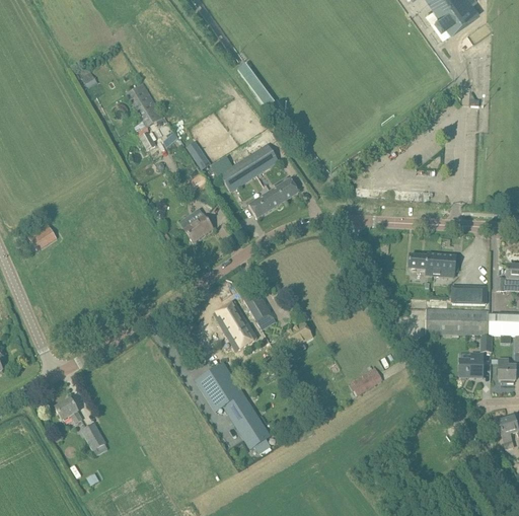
[(428,0),(439,14),(435,17),(441,26),(445,23),(451,31),(479,12),(472,2),(475,0),(428,0)]
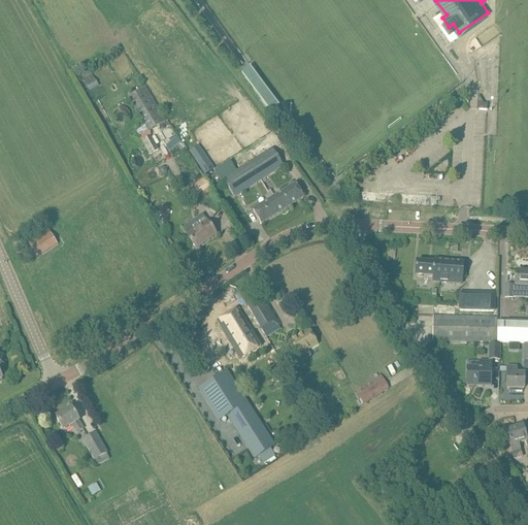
[(239,69),(270,109),(278,103),(248,63),(239,69)]
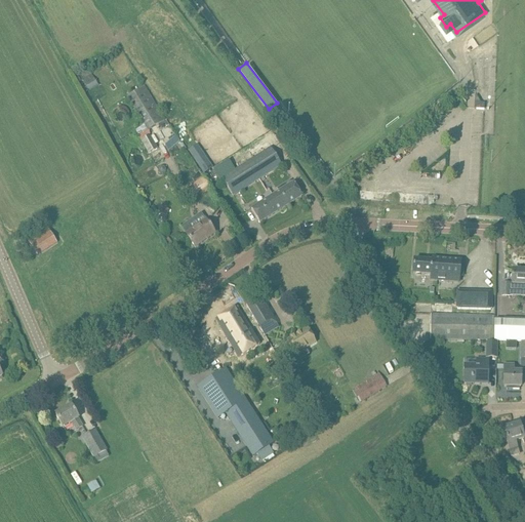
[(98,83),(91,72),(82,78),(89,88),(98,83)]
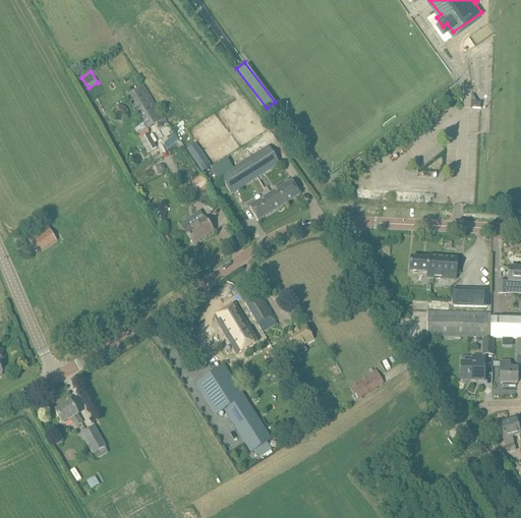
[(143,83),(125,94),(147,127),(164,116),(143,83)]
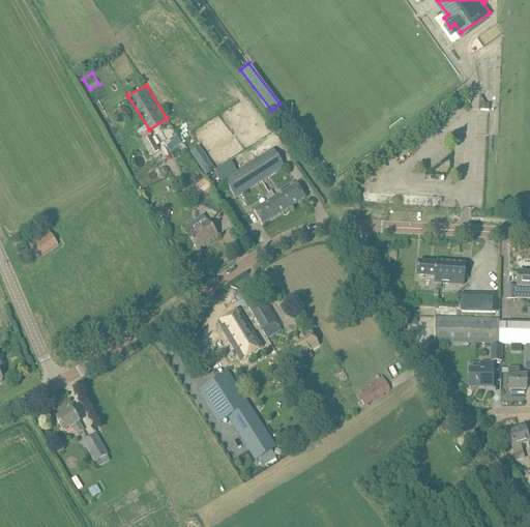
[(159,148),(151,135),(143,140),(149,153),(159,148)]
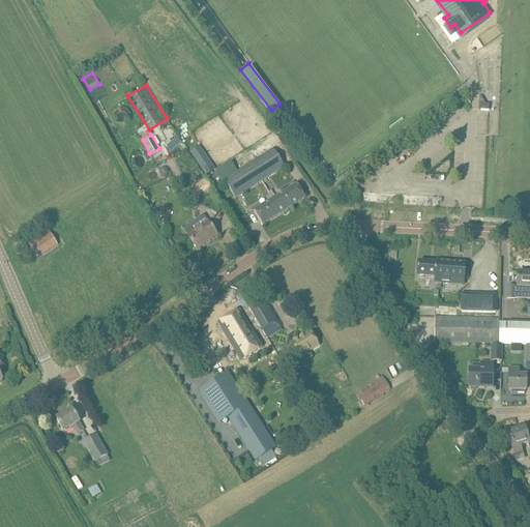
[(177,135),(167,144),(170,150),(181,141),(177,135)]
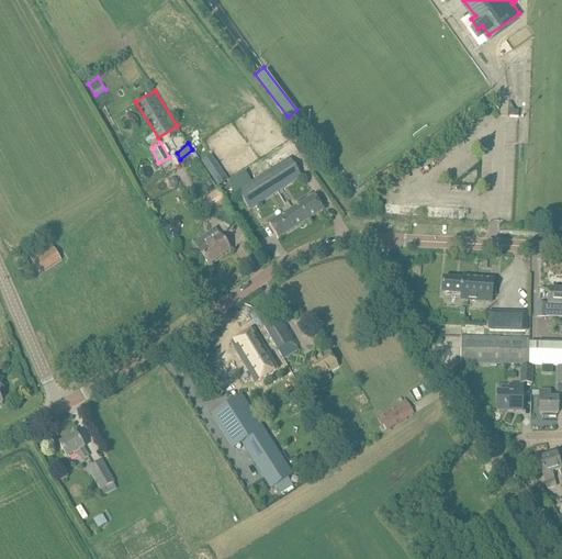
[(208,154),(201,158),(218,183),(224,179),(208,154)]
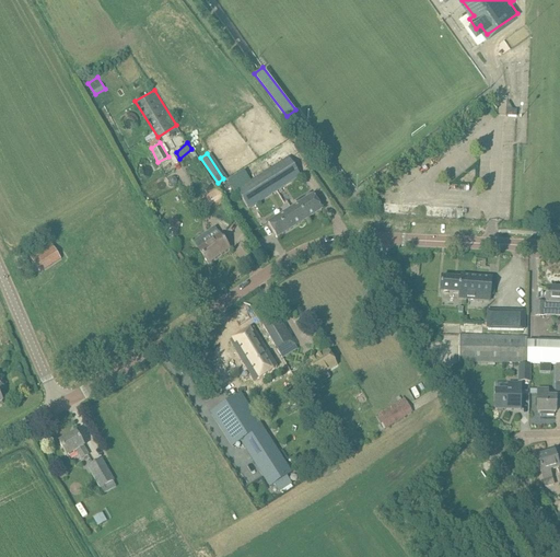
[(301,174),(290,155),(238,188),(249,207),(266,196),(276,189),(301,174)]
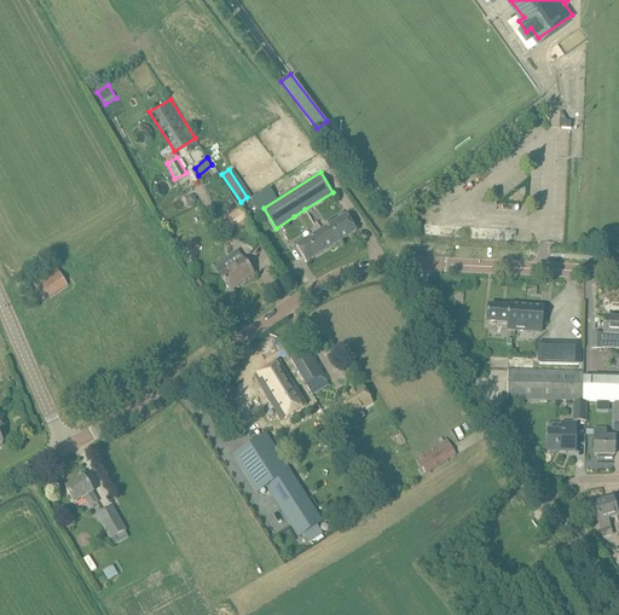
[(186,196),(186,199),(189,202),(192,203),(196,199),(196,196),(194,193),(189,192),(186,196)]
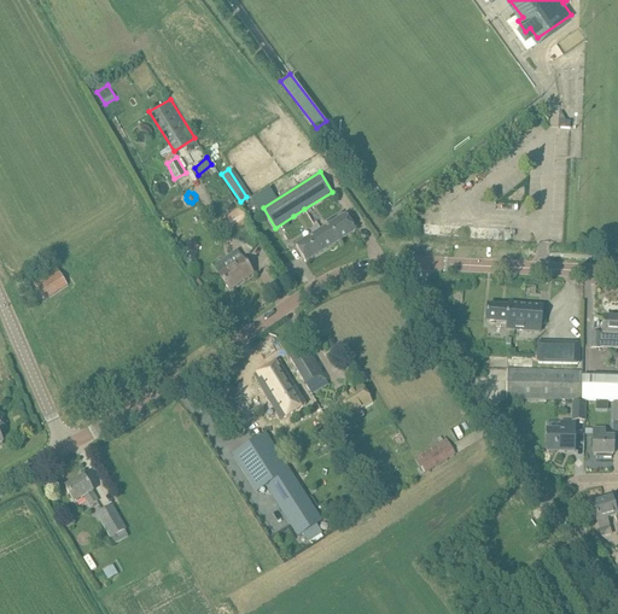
[(246,217),(239,204),(220,216),(228,228),(246,217)]
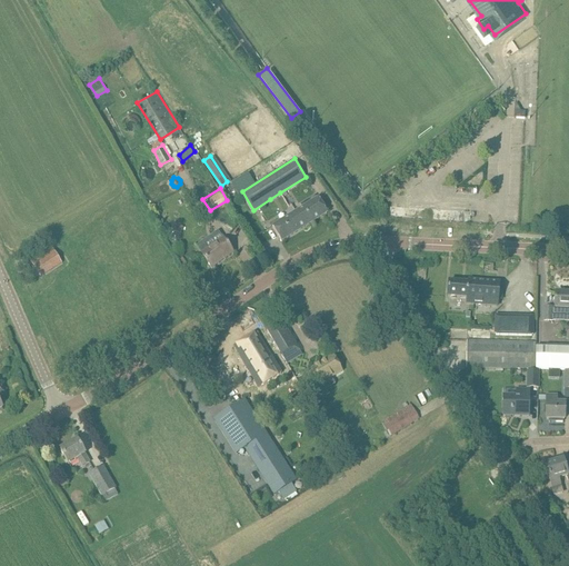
[(317,196),(315,194),(300,202),(301,206),(291,211),(281,218),(272,224),(282,238),(327,210),(317,196)]
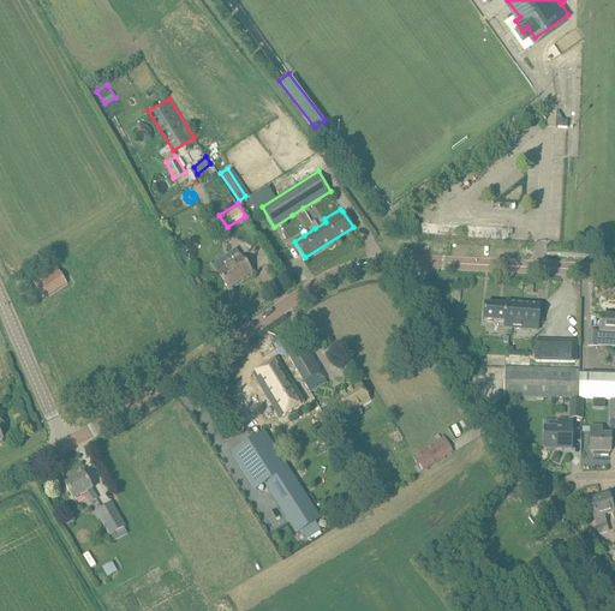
[(252,270),(242,255),(218,271),(228,287),(252,270)]
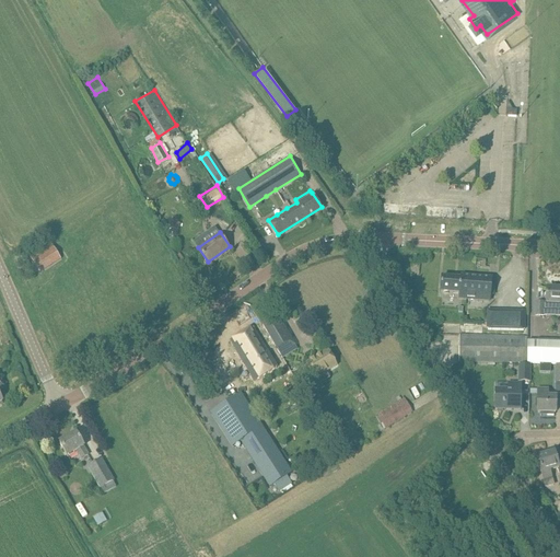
[(50,243),(32,255),(39,267),(58,255),(50,243)]
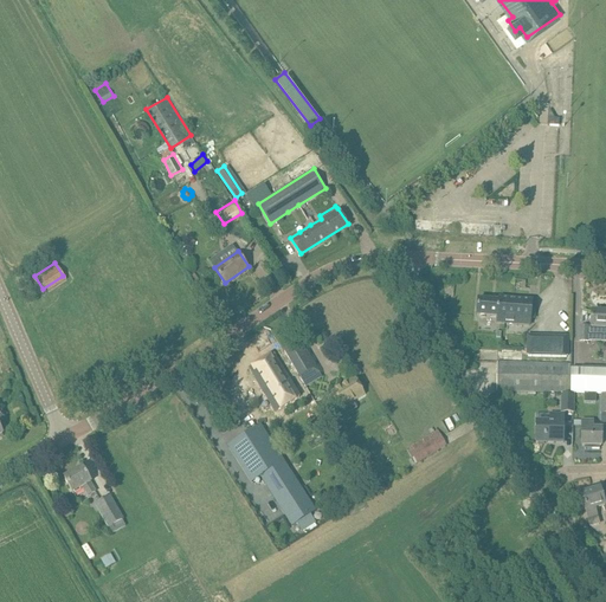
[(478,297),(476,323),(497,324),(496,329),(496,334),(509,335),(510,321),(529,322),(530,316),(534,316),(535,299),(500,296),(498,299),(478,297)]
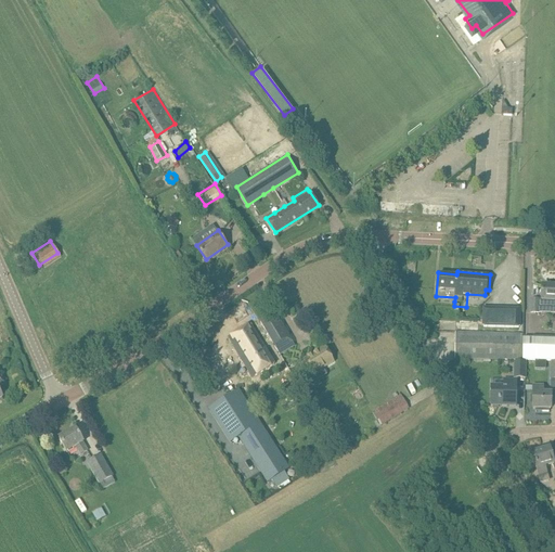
[(554,284),(542,284),(542,286),(540,286),(540,293),(542,293),(541,297),(531,297),(530,310),(539,311),(539,310),(554,310),(554,284)]
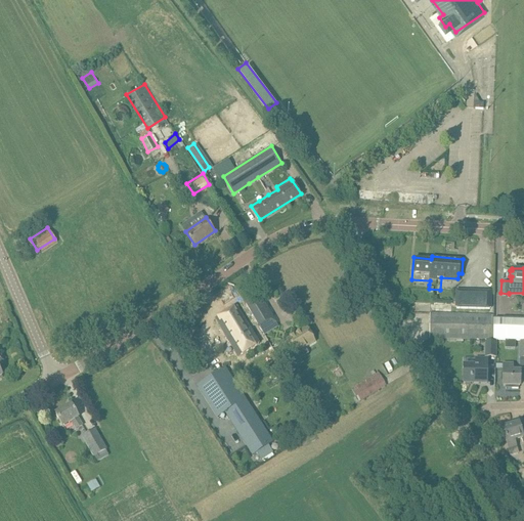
[(492,291),(460,289),(459,305),(449,305),(448,336),(490,337),(492,291)]
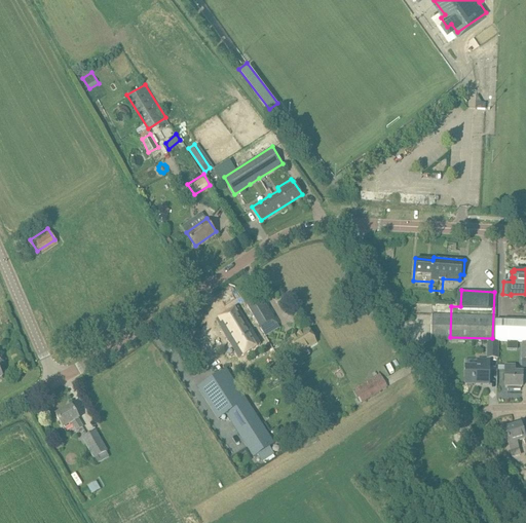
[(278,325),(261,295),(247,303),(264,333),(278,325)]
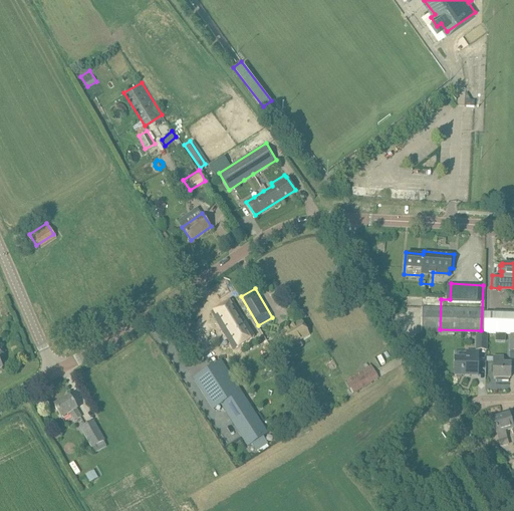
[(231,297),(212,310),(233,347),(254,334),(231,297)]
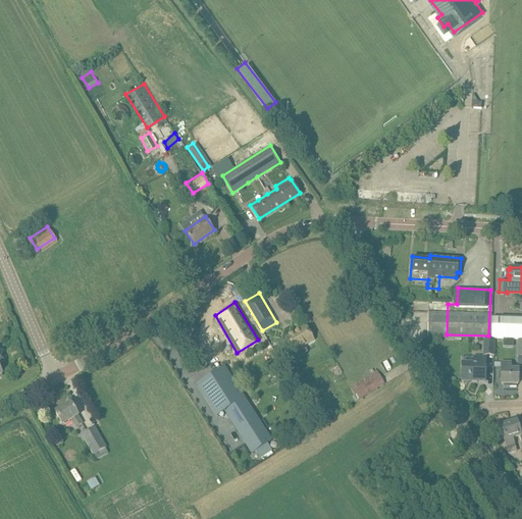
[(521,316),(491,315),(490,335),(503,336),(513,336),(521,336),(521,316)]
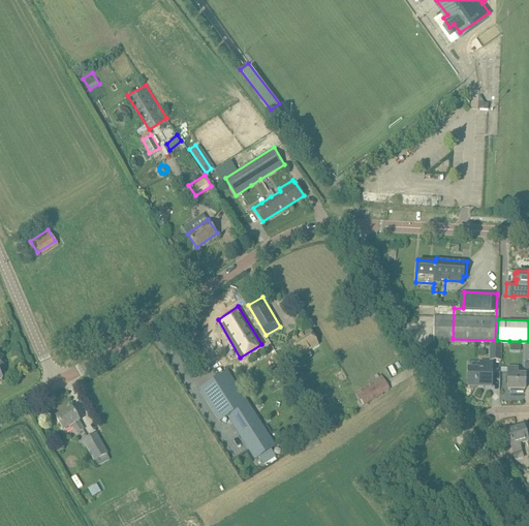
[(308,348),(317,342),(309,329),(288,340),(297,354),(293,357),(298,364),(312,356),(308,348)]
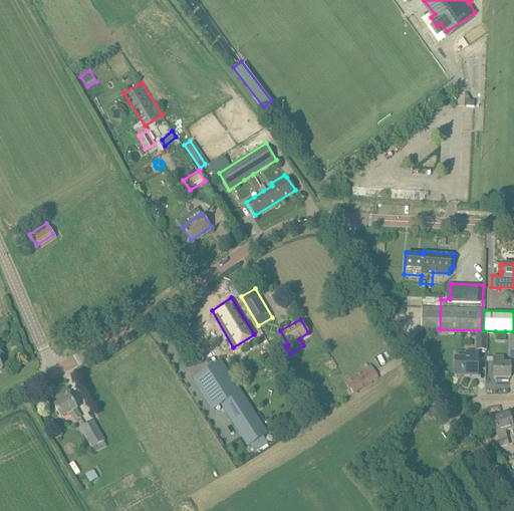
[(495,331),(495,339),(505,339),(505,331),(495,331)]
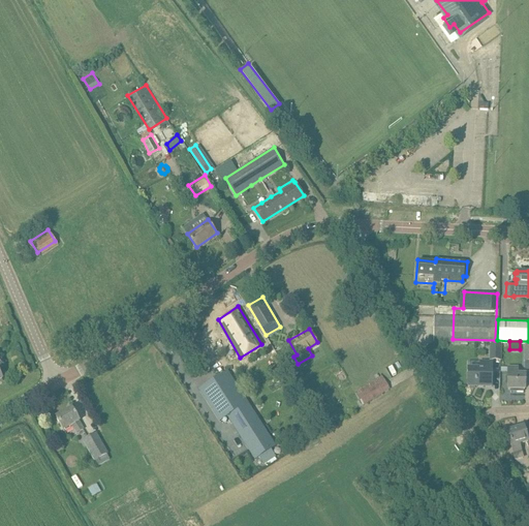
[(500,343),(491,342),(490,358),(500,358),(500,343)]
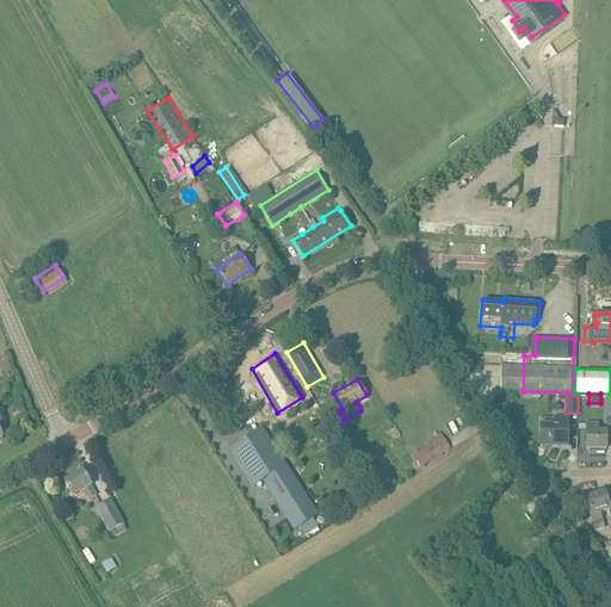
[(551,441),(567,441),(567,444),(568,444),(568,415),(555,415),(555,423),(541,423),(541,444),(551,444),(551,441)]
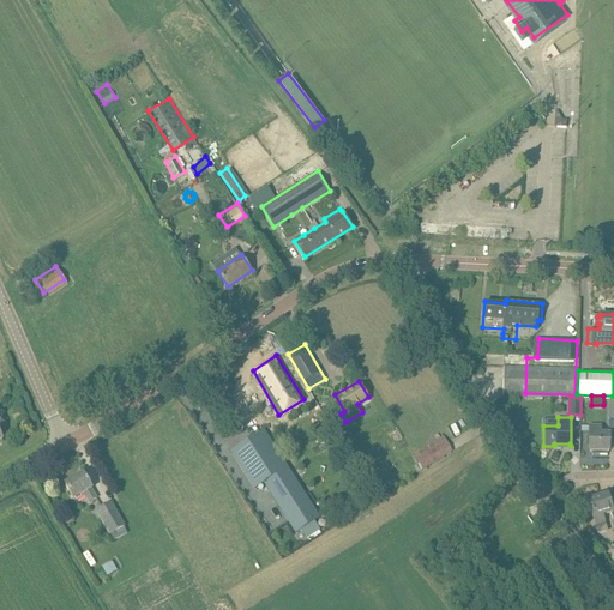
[(600,424),(590,424),(589,450),(600,450),(600,452),(607,452),(607,450),(608,450),(609,433),(600,433),(600,424)]
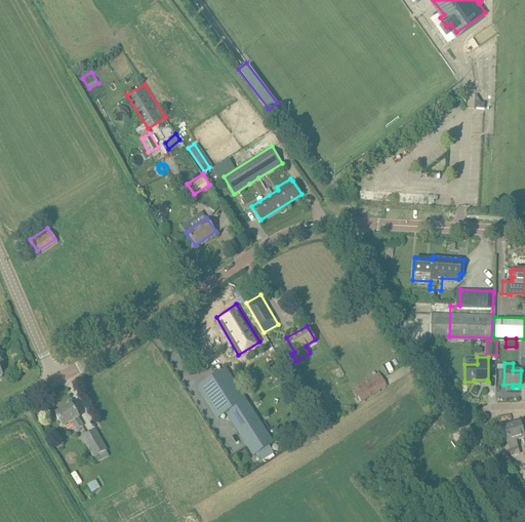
[(268,444),(273,441),(235,383),(229,387),(218,371),(198,385),(217,416),(226,411),(253,453),(257,450),(261,457),(273,451),(268,444)]
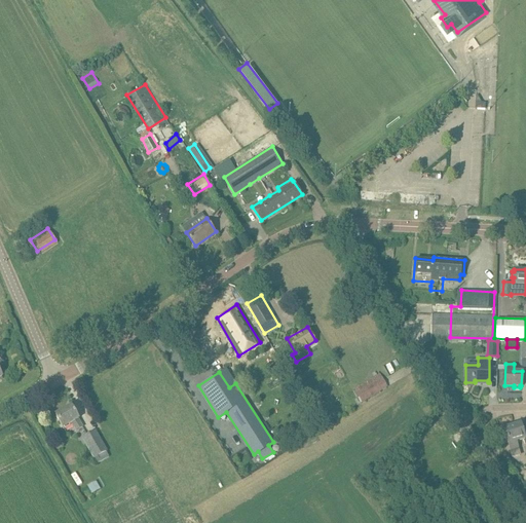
[(387,384),(380,372),(352,388),(360,401),(387,384)]
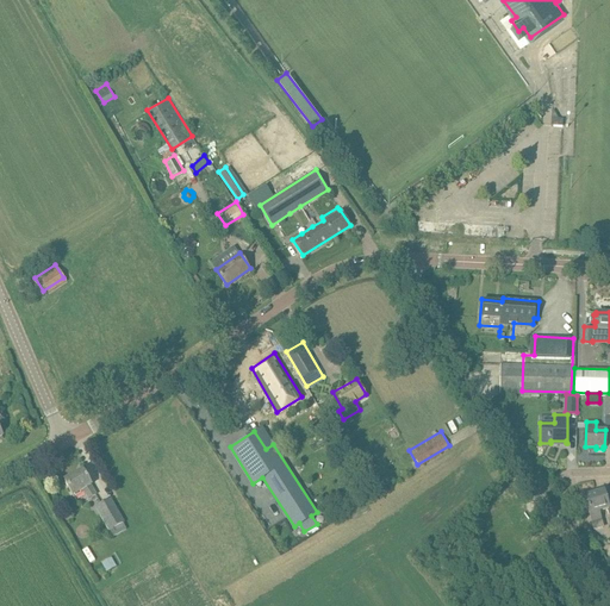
[(88,495),(97,491),(83,468),(64,479),(73,493),(83,487),(88,495)]
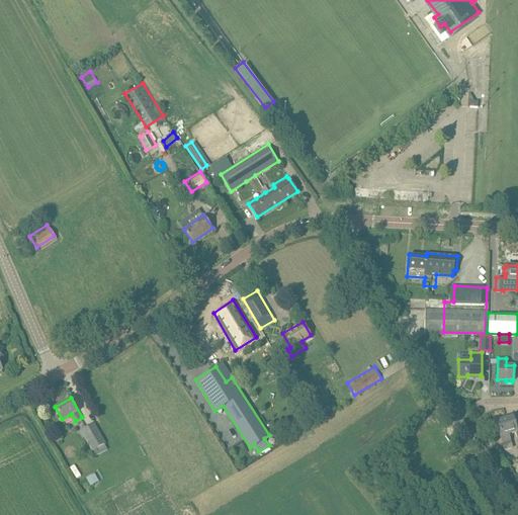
[(505,415),(494,419),(496,428),(499,427),(505,448),(512,445),(509,433),(517,430),(513,416),(506,418),(505,415)]
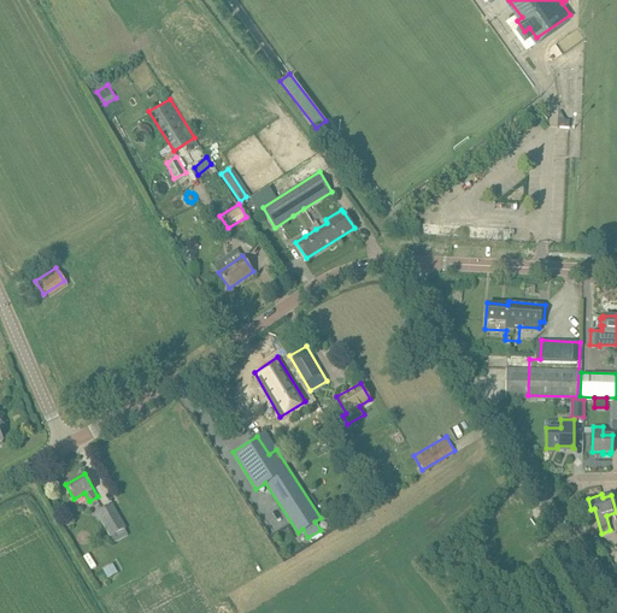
[(125,525),(113,504),(99,512),(111,534),(125,525)]
